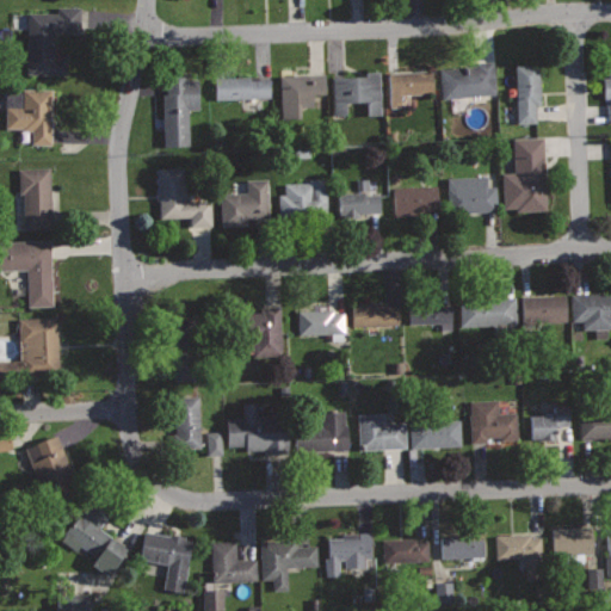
[(56,6),(56,12),(28,12),(28,74),(65,74),(65,59),(54,59),(54,29),(80,29),(81,6),(56,6)]
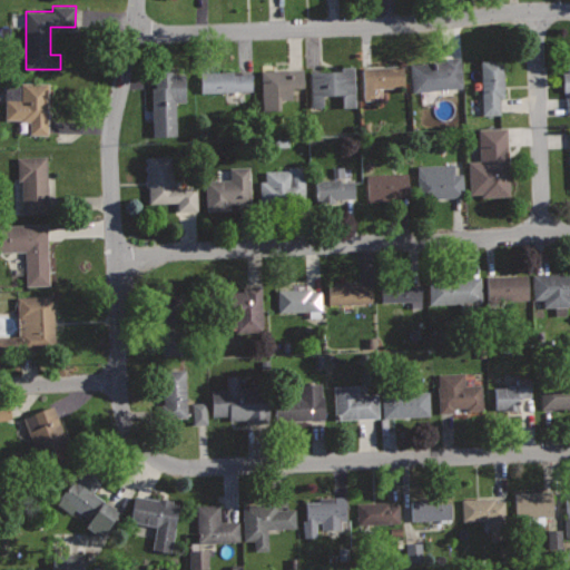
[(460,57),(412,62),(414,91),(463,86),(460,57)]
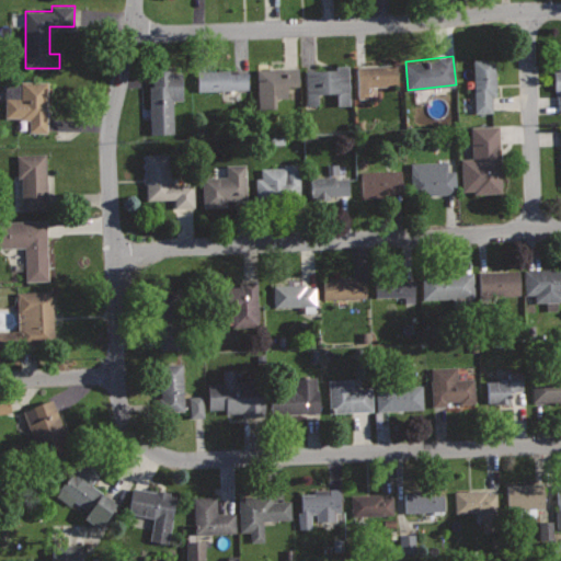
[(472,60),(474,112),(493,111),(493,95),(496,95),(495,59),(472,60)]
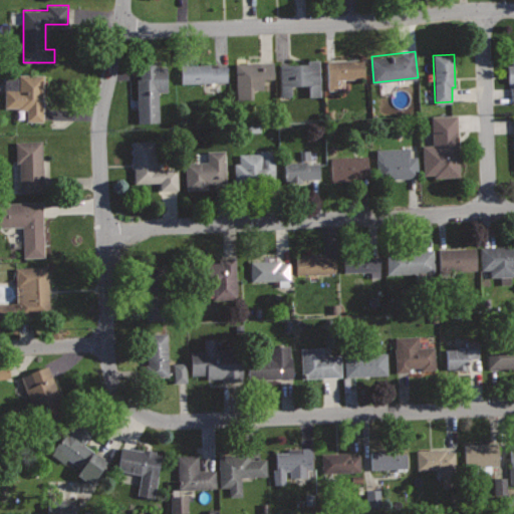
[(364,57),(326,60),(328,90),(336,89),(335,78),(365,76),(364,57)]
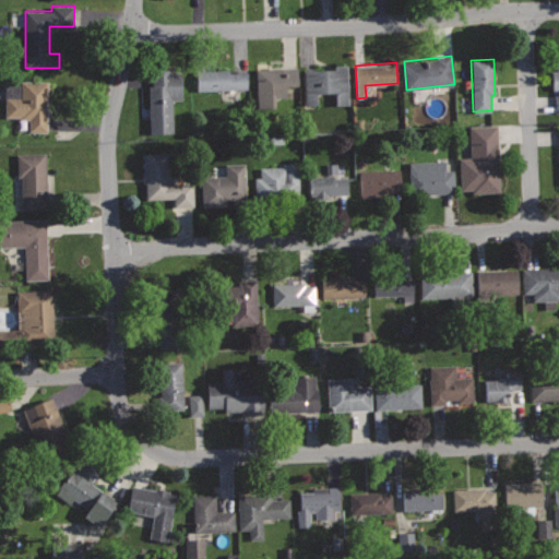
[(297,67),(254,70),(258,107),(276,106),(276,97),(287,96),(286,86),(298,85),(297,67)]
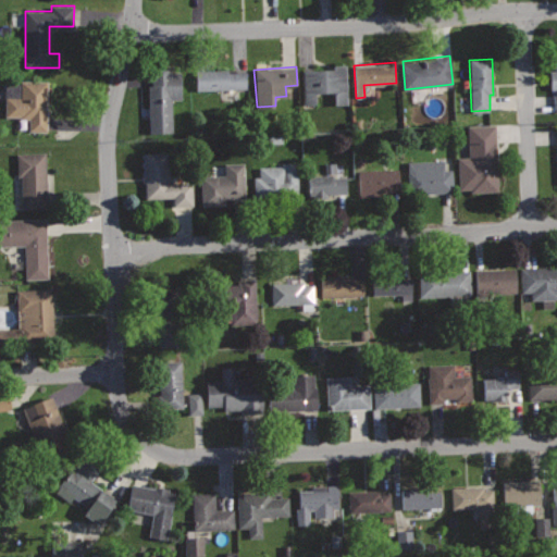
[(346,66),(302,70),(305,102),(317,101),(317,94),(333,93),(334,104),(348,103),(346,66)]
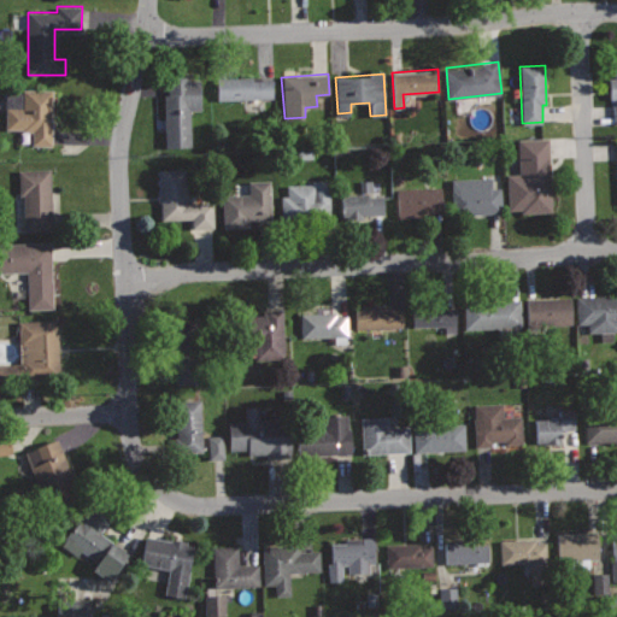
[(263,75),(216,77),(217,100),(274,95),(272,78),(263,80),(263,75)]
